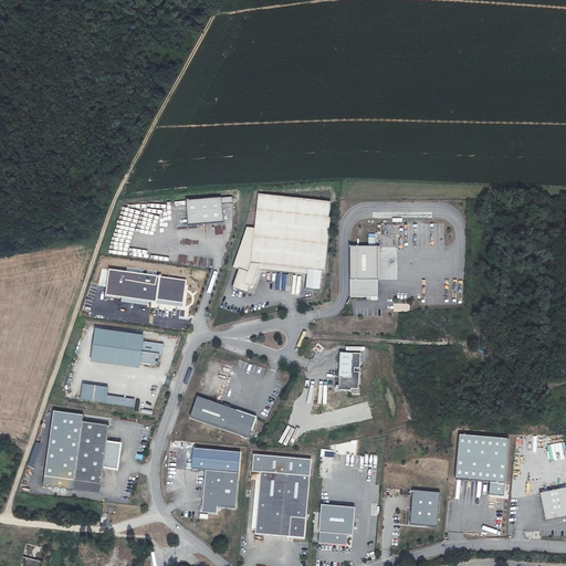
[(333,202),(259,195),(254,228),(248,228),(233,268),(240,270),(233,289),(249,294),(251,287),(253,289),(260,270),(307,275),(306,289),(322,291),(323,271),(325,272),(333,202)]
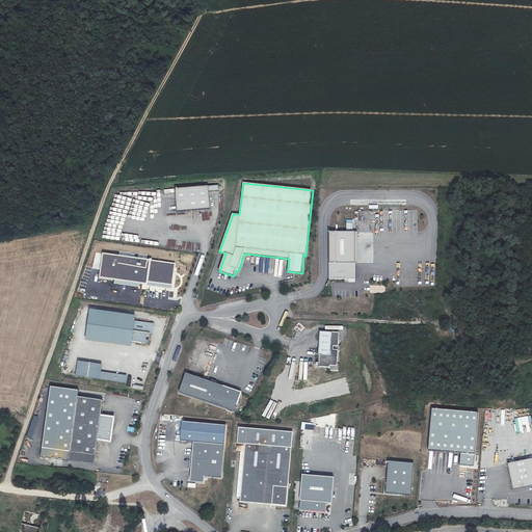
[(209,211),(207,193),(217,192),(216,187),(174,190),(176,214),(209,211)]
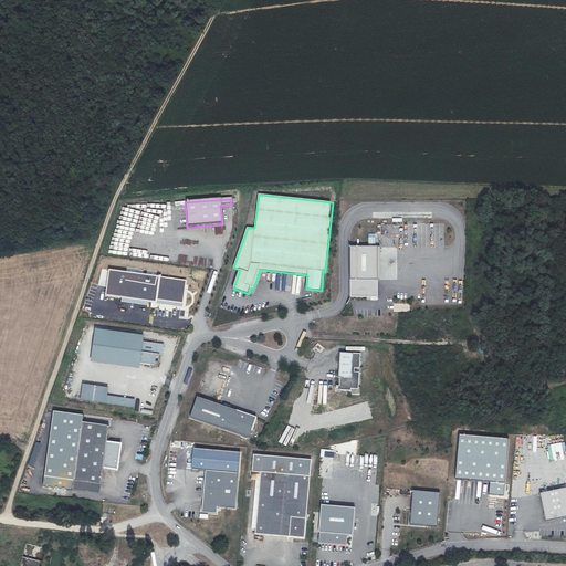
[(122,209),(122,218),(139,219),(140,210),(122,209)]
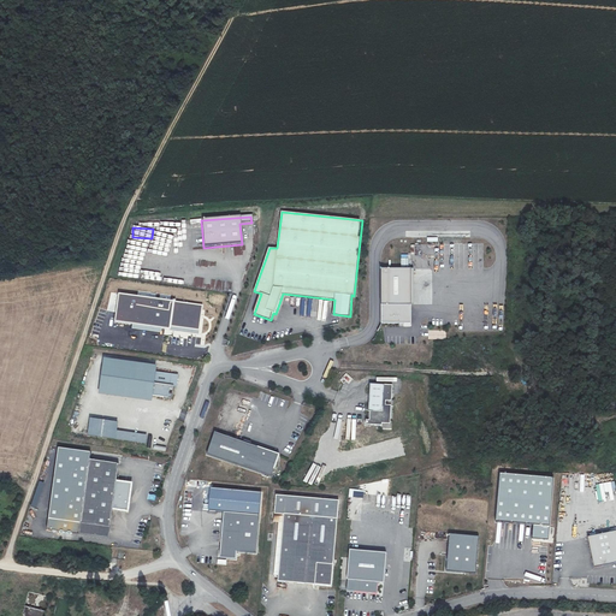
[(410,268),(380,268),(381,324),(412,324),(410,268)]
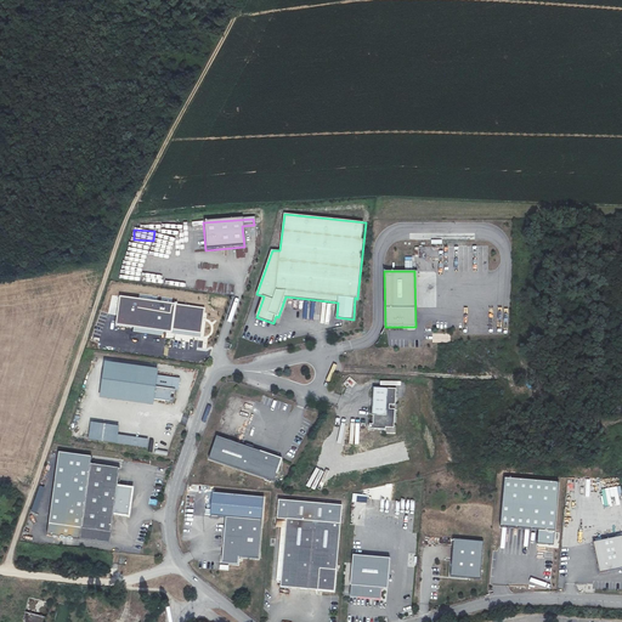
[(211,292),(211,288),(205,287),(207,281),(197,280),(196,289),(211,292)]
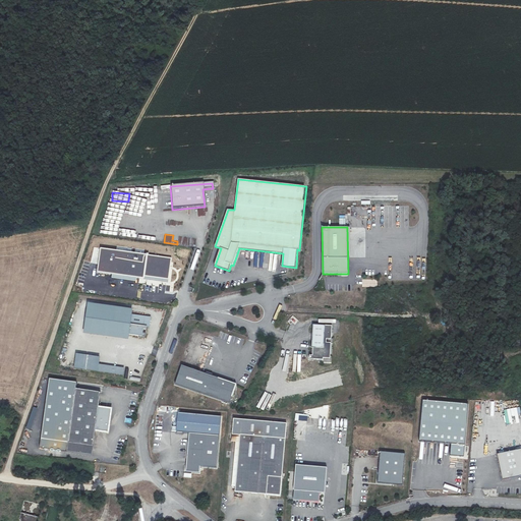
[(178,244),(193,246),(194,238),(179,236),(178,244)]
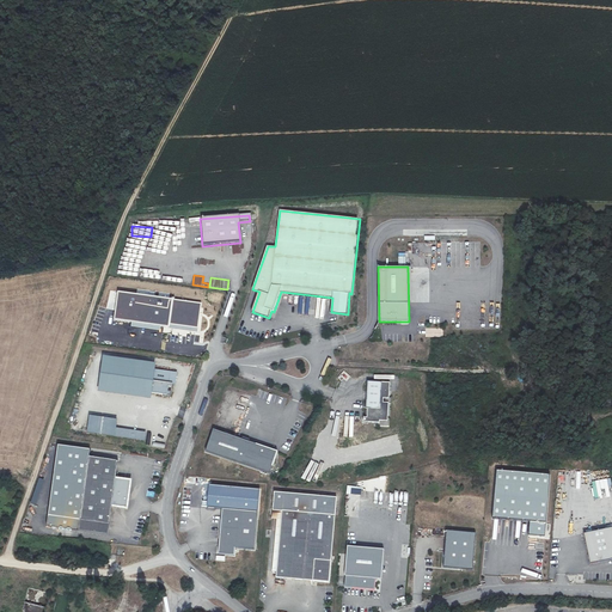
[(323,316),(324,299),(300,297),(299,308),(303,310),(303,314),(323,316)]
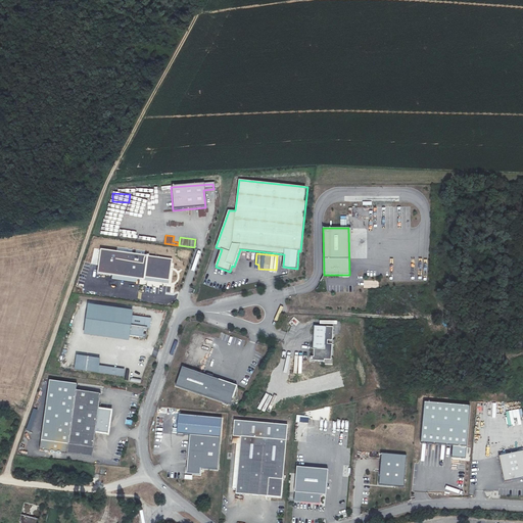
[(87,302),(83,333),(130,338),(131,331),(146,333),(147,326),(149,326),(151,316),(133,314),(133,308),(87,302)]
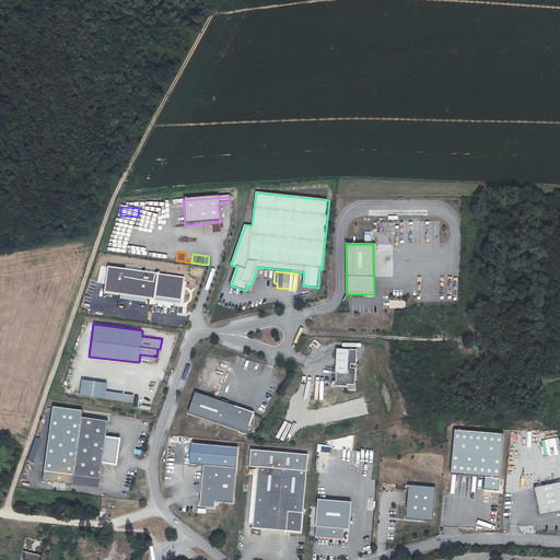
[(315,350),(321,345),(315,339),(310,345),(315,350)]
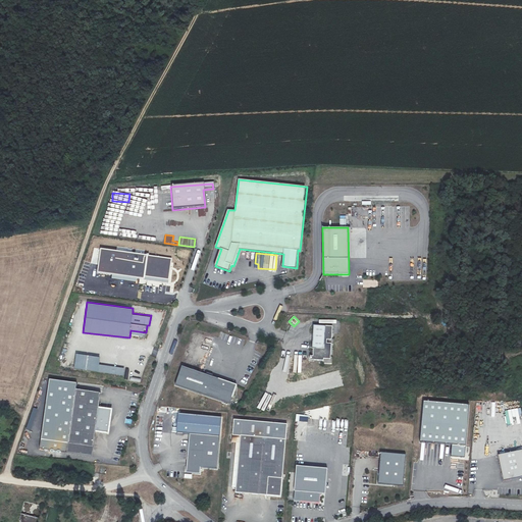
[(331,361),(333,326),(314,325),(312,349),(314,349),(313,356),(311,356),(310,360),(331,361)]
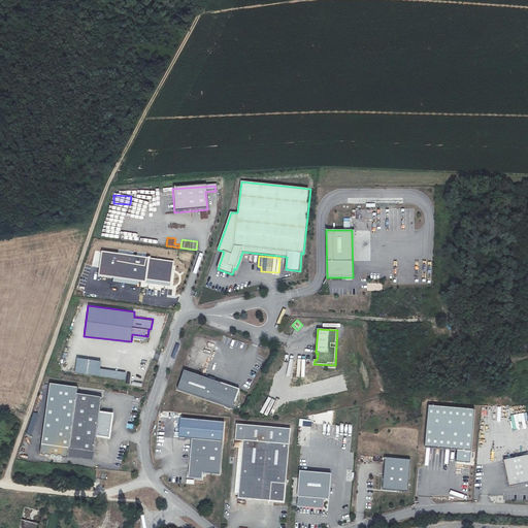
[(124,380),(124,373),(98,369),(98,375),(124,380)]
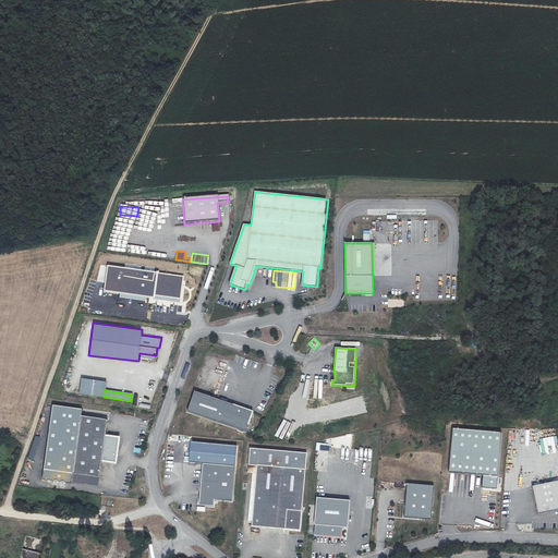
[(258,412),(197,390),(190,411),(251,433),(258,412)]
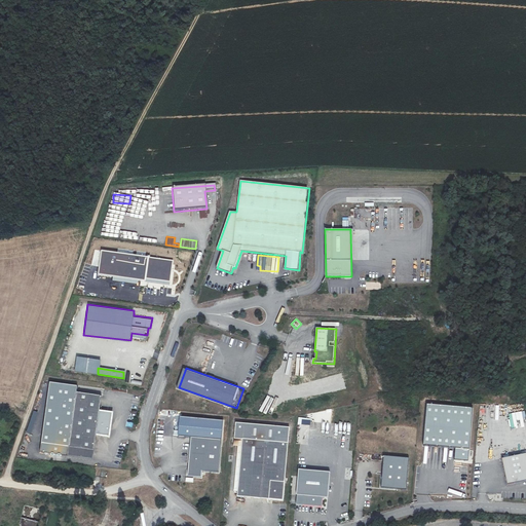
[(77,384),(49,381),(40,451),(92,458),(97,434),(109,435),(112,412),(100,410),(102,395),(76,391),(77,384)]
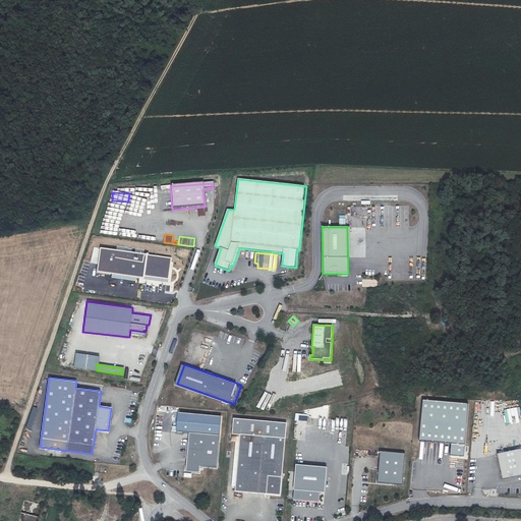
[(464,445),(468,404),(422,400),(419,442),(452,444),(464,445)]
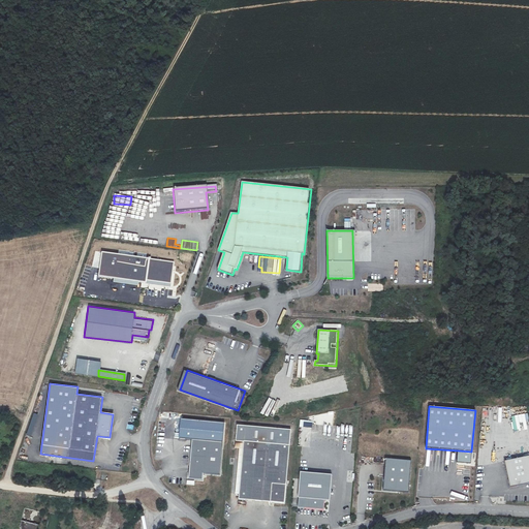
[(289,444),(290,429),(237,424),(236,440),(243,441),(243,440),(289,444)]
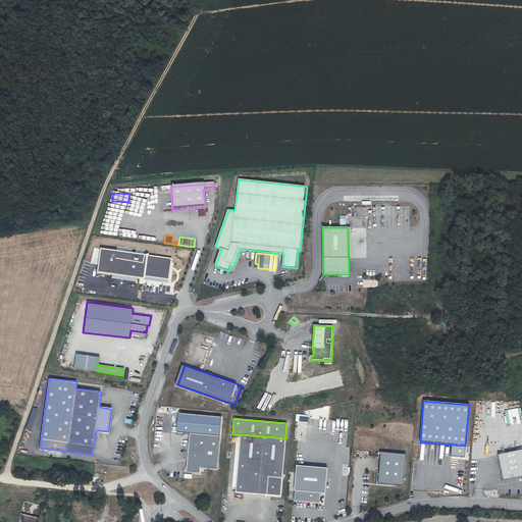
[(219,435),(189,432),(186,471),(200,472),(200,466),(216,467),(219,435)]
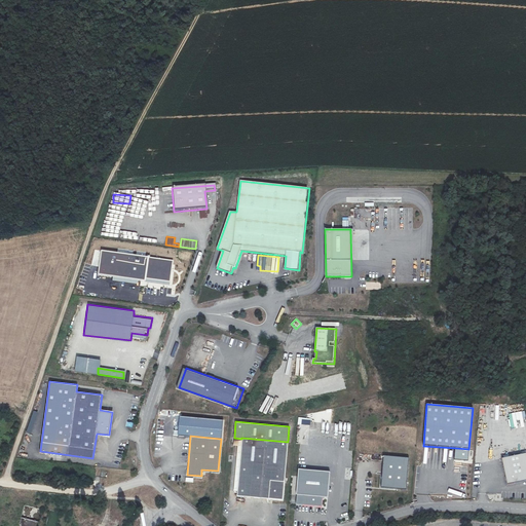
[(237,490),(241,439),(234,438),(233,445),(237,445),(233,490),(237,490)]
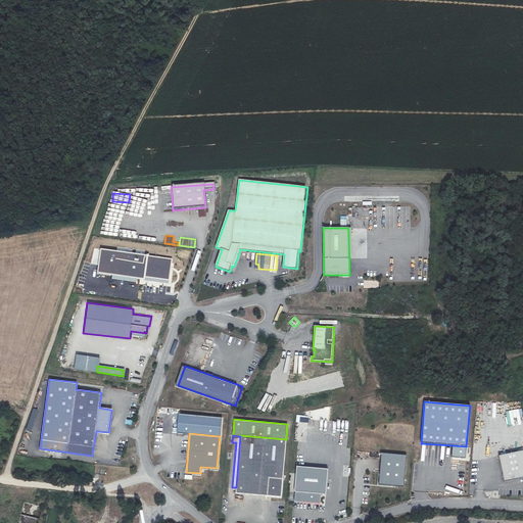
[(286,439),(240,435),(240,436),(236,487),(235,492),(281,496),(286,439)]
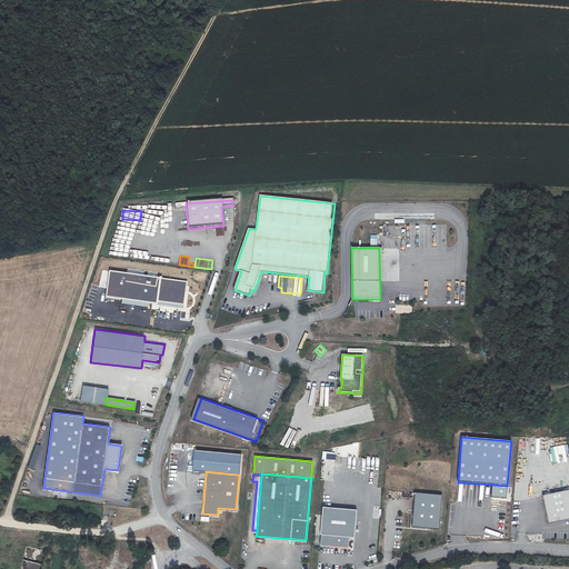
[(506,498),(507,486),(493,485),(492,497),(506,498)]
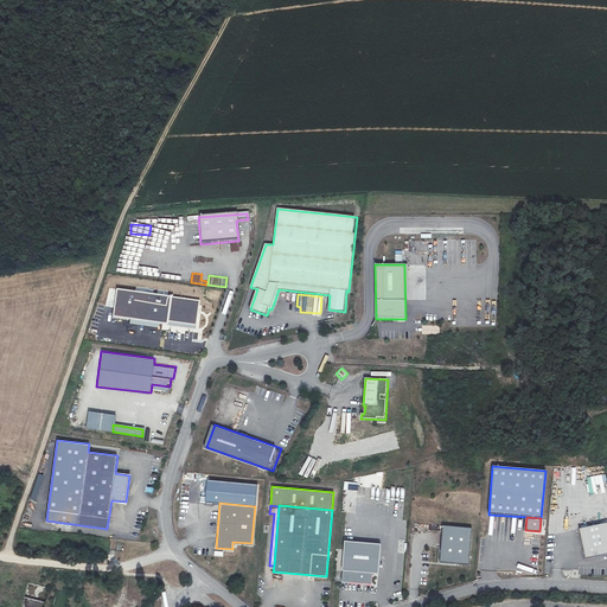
[(513,529),(515,525),(496,521),(493,529),(491,529),(489,537),(511,542),(512,540),(516,541),(518,534),(522,535),(523,531),(513,529)]
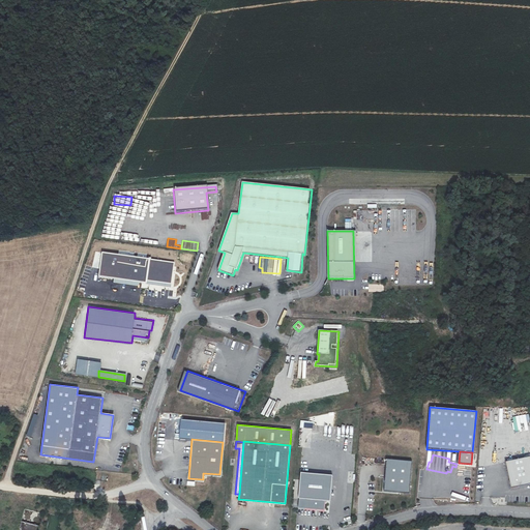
[(529,455),(503,462),(508,487),(529,482),(529,455)]
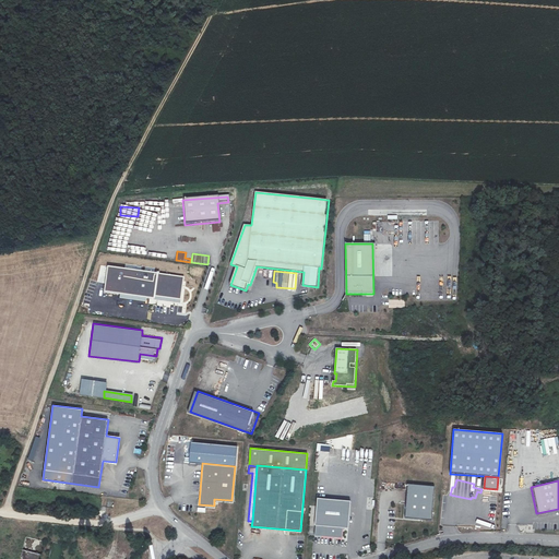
[(429,520),(431,486),(405,484),(402,518),(429,520)]
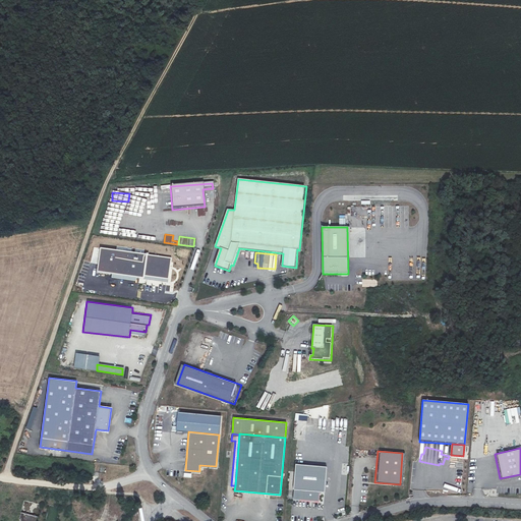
[(325,493),(327,467),(296,464),(293,489),(294,489),(293,499),(319,502),(320,491),(325,493)]
